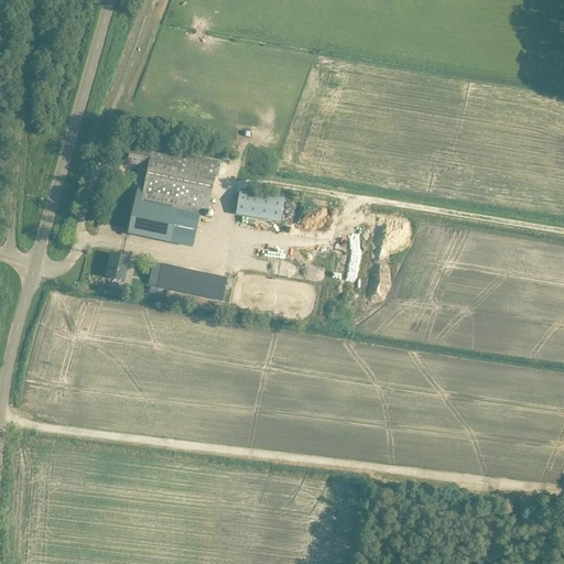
[(149,167),(153,149),(132,143),(128,163),(149,167)]
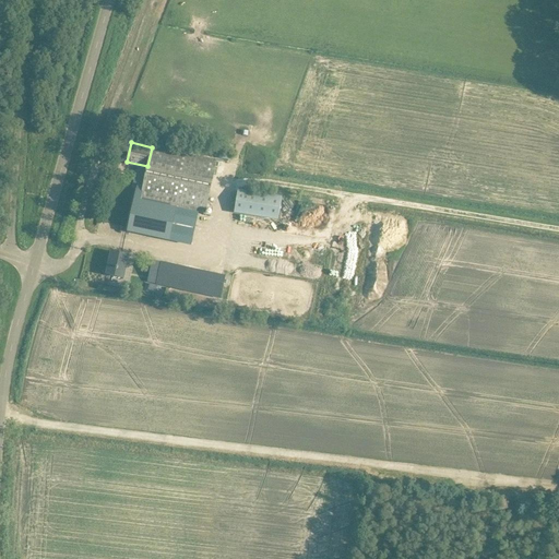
[(135,189),(127,232),(170,241),(177,209),(141,201),(141,200),(169,206),(205,214),(216,162),(152,147),(147,166),(142,191),(137,189),(135,189)]
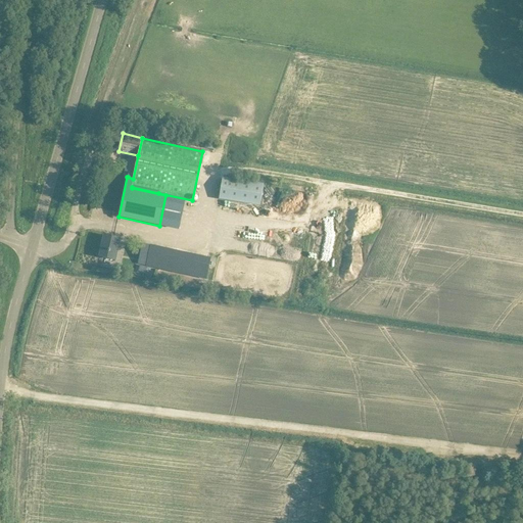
[(219,199),(259,205),(264,185),(223,178),(219,199)]
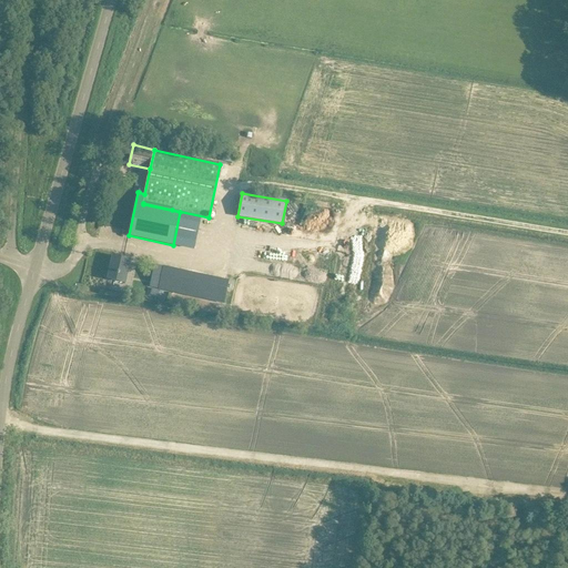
[(109,280),(124,283),(130,260),(113,256),(109,280)]
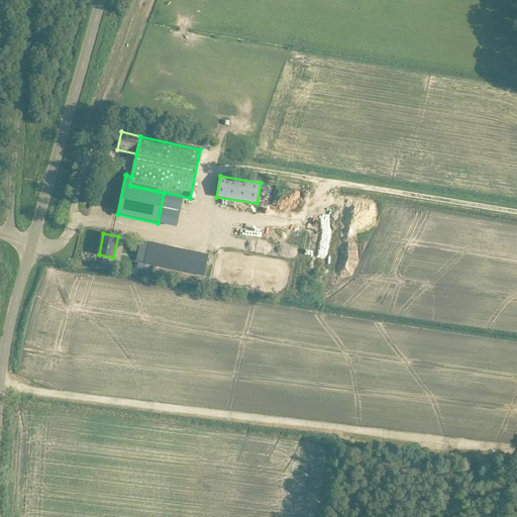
[(140,240),(135,262),(151,265),(152,259),(145,256),(148,242),(140,240)]
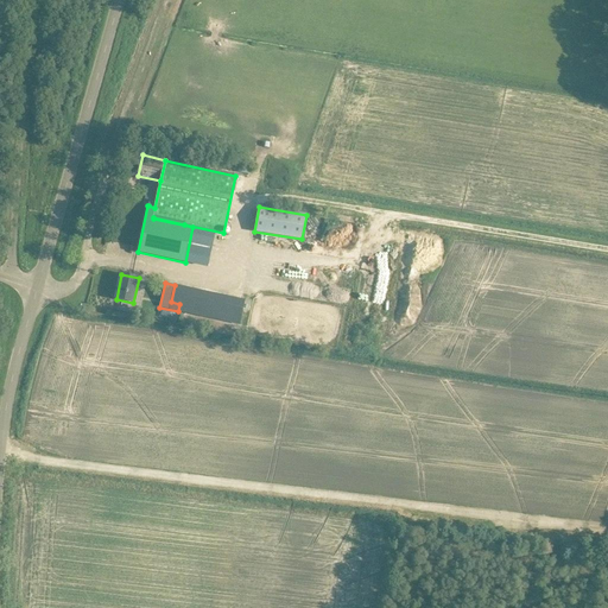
[(201,291),(175,285),(171,302),(179,304),(178,311),(196,316),(201,291)]
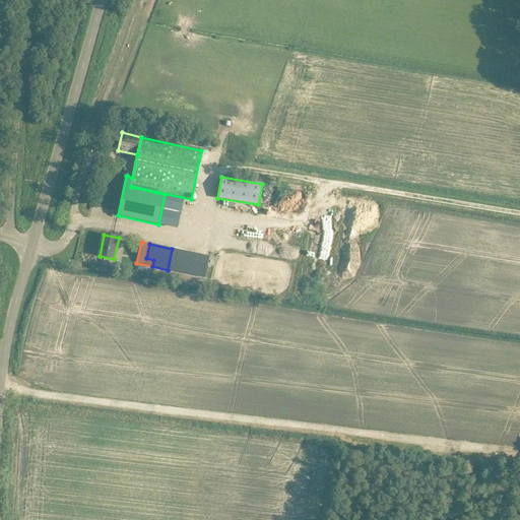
[(172,249),(168,270),(189,274),(191,268),(176,265),(179,250),(172,249)]
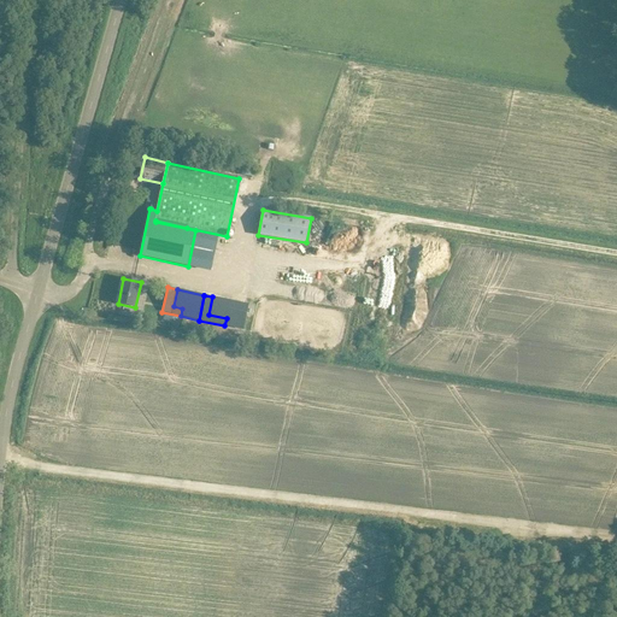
[(240,303),(212,297),(209,315),(227,318),(224,325),(234,328),(240,303)]
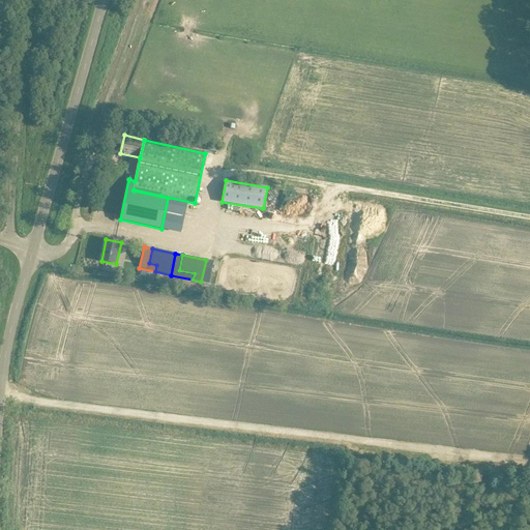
[(206,260),(201,282),(208,284),(213,262),(206,260)]
